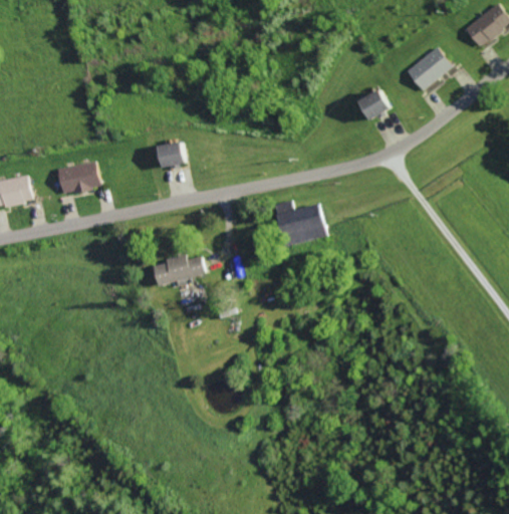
[(478,46),(508,25),(508,19),(499,4),(465,27),(478,46)]
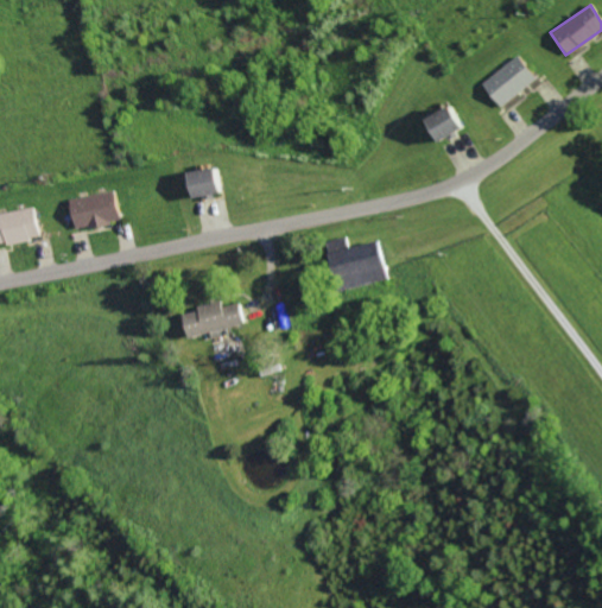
[(536,78),(518,56),(481,84),(500,108),(536,78)]
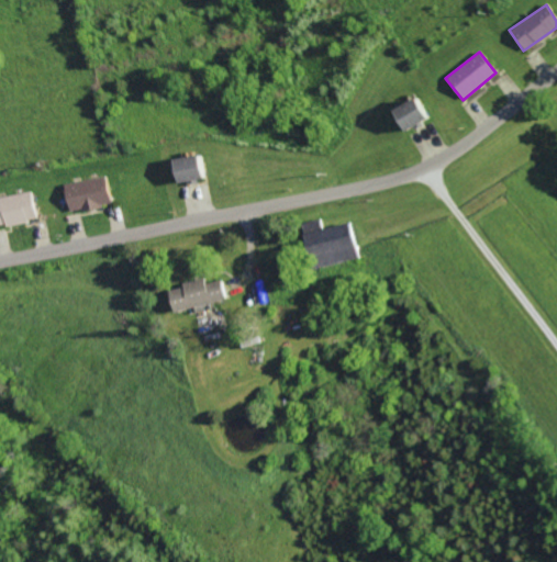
[(404,132),(429,120),(419,99),(393,111),(404,132)]
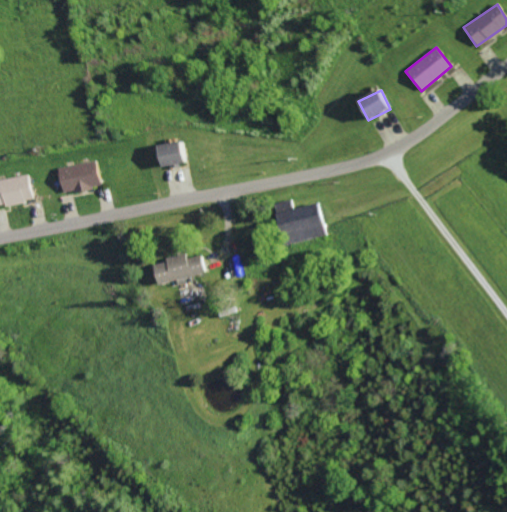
[(163,167),(187,165),(185,143),(161,146),(163,167)]
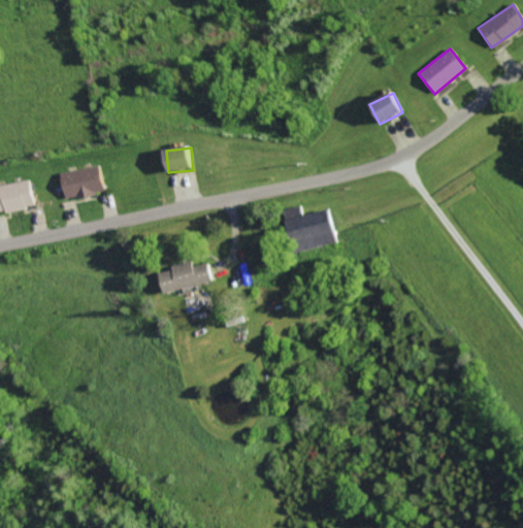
[(60,174),(66,201),(104,192),(99,166),(60,174)]
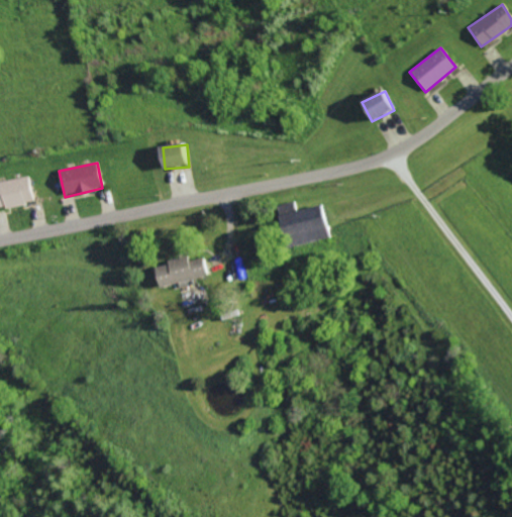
[(0,209),(34,202),(28,176),(0,182),(0,209)]
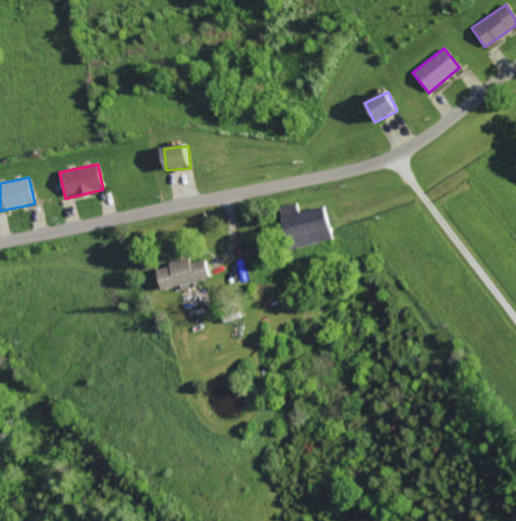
[(333,240),(325,207),(297,214),(294,204),(280,208),(290,250),(333,240)]
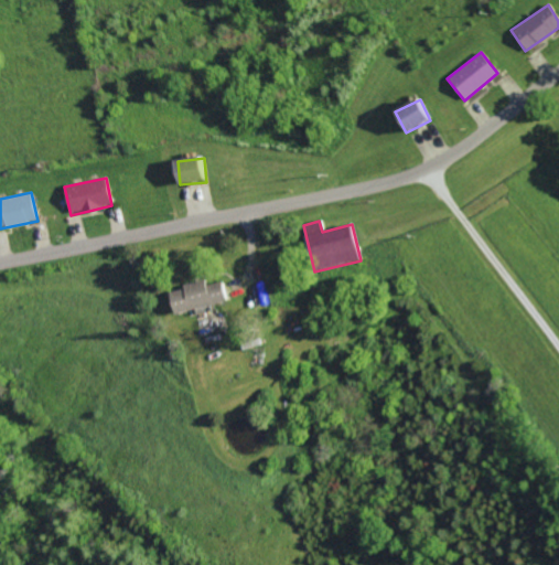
[(219,283),(204,286),(203,281),(168,291),(174,315),(225,301),(219,283)]
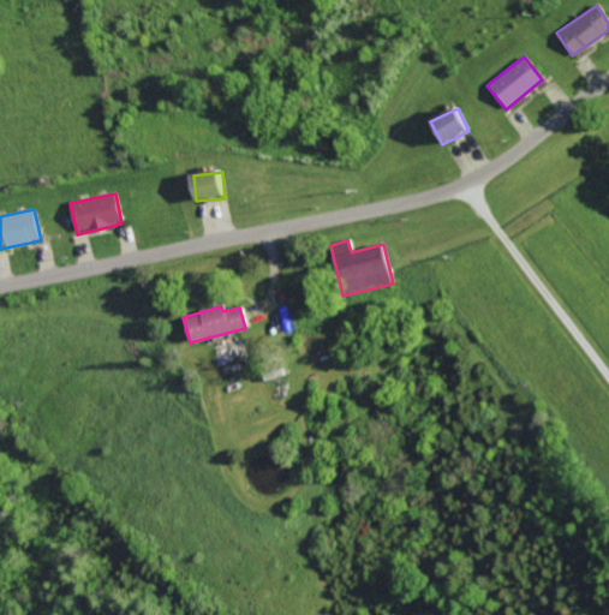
All buildings are outlined.
